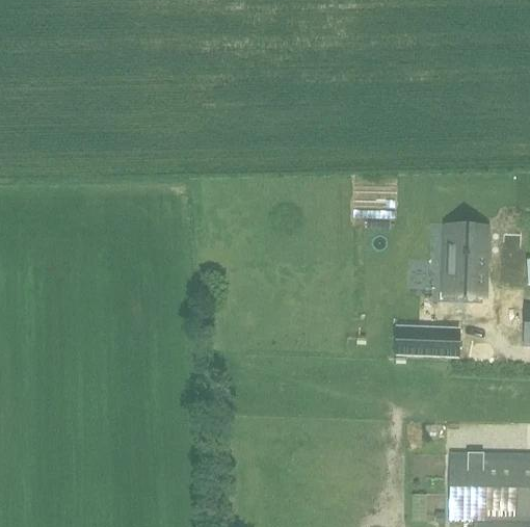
[(488,227),(464,226),(464,242),(448,241),(447,291),(484,292),(486,291),(488,227)]
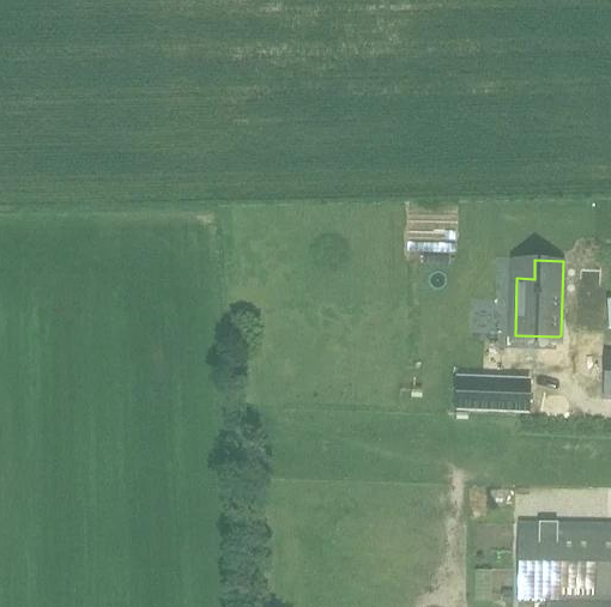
[(461,407),(509,408),(533,410),(534,376),(510,375),(463,374),(461,407)]
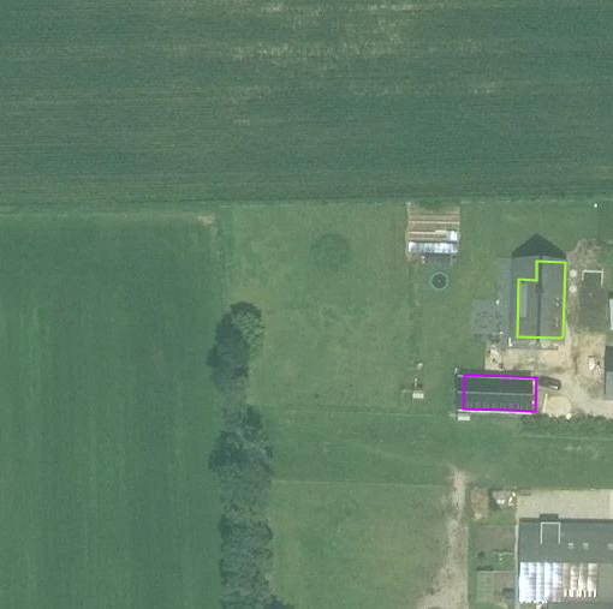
[(612,523),(521,523),(519,599),(549,601),(548,608),(612,608),(612,523)]
